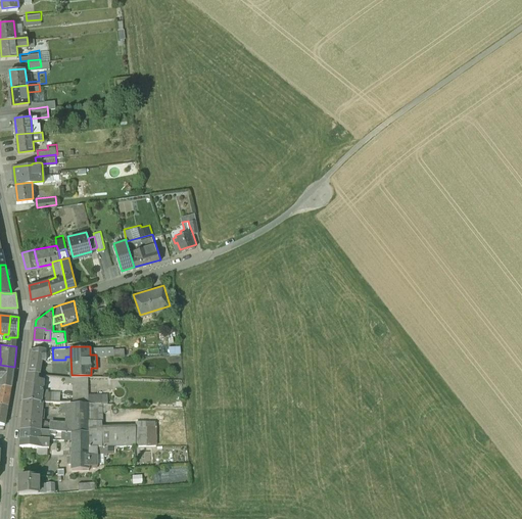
[(46,347),(31,348),(28,371),(39,372),(41,359),(46,359),(46,347)]
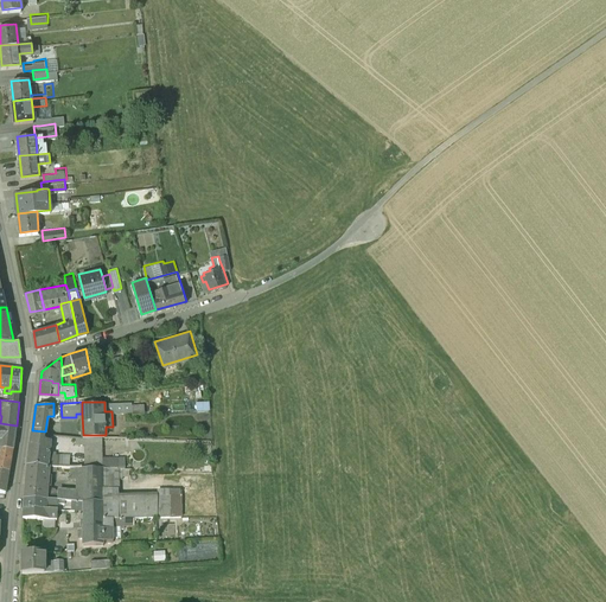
[(0,423),(0,448),(1,448),(1,446),(13,447),(16,437),(17,426),(0,423)]
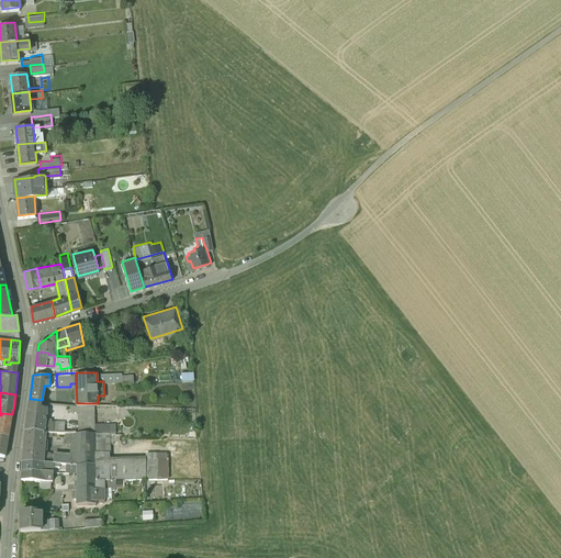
[(42,400),(30,399),(25,428),(45,430),(46,412),(46,406),(46,400),(42,400)]
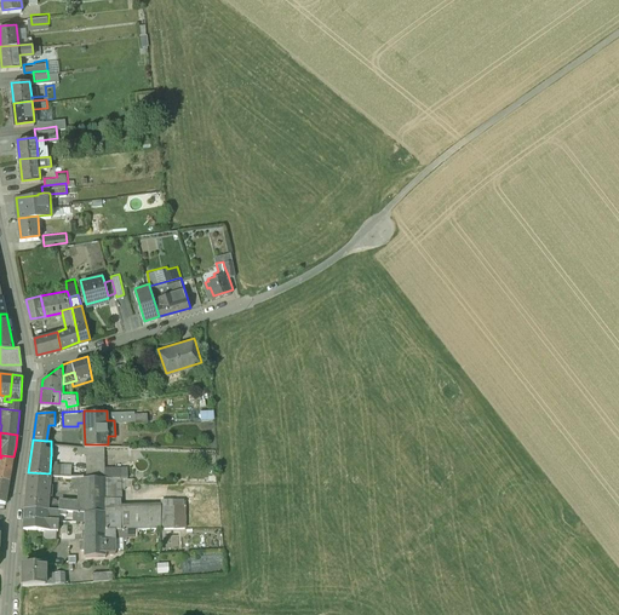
[(85,453),(58,450),(51,454),(50,473),(59,473),(73,473),(120,476),(120,470),(120,457),(125,457),(125,454),(120,454),(105,454),(105,452),(85,453)]
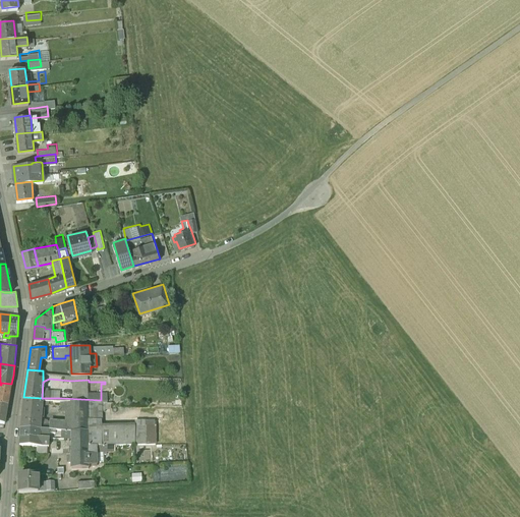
[(11,384),(1,383),(1,385),(0,390),(0,389),(0,401),(8,402),(11,384)]
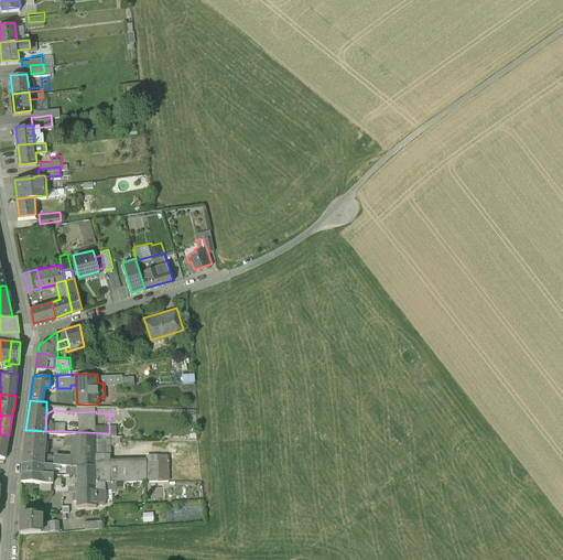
[(45,431),(25,430),(24,447),(44,449),(44,435),(45,431)]
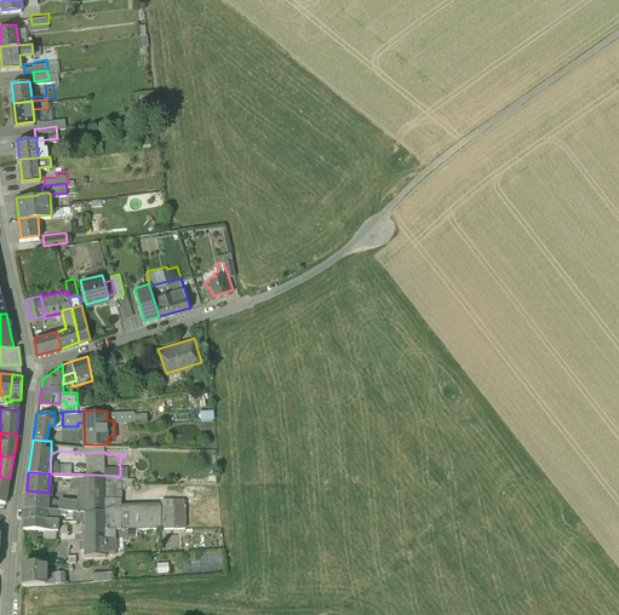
[(120,476),(73,473),(73,486),(85,487),(85,496),(120,496),(120,487),(120,476)]
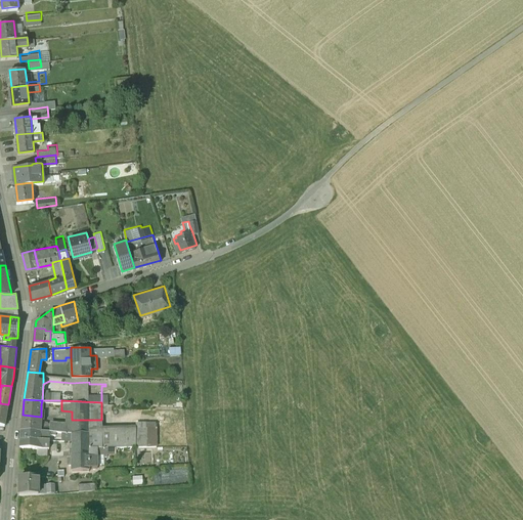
[(8,404),(0,403),(0,422),(5,423),(8,404)]
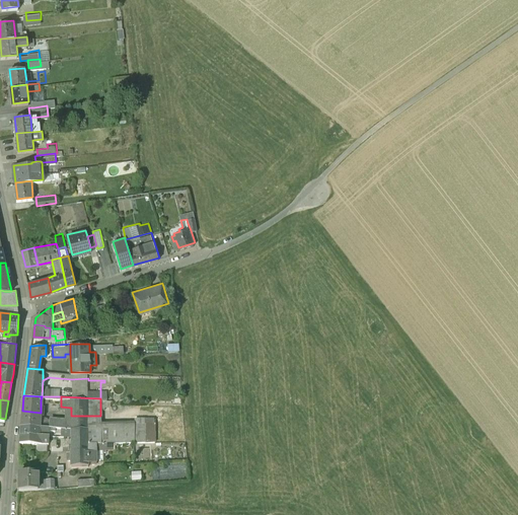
[(41,413),(22,411),(21,424),(40,425),(40,420),(41,413)]
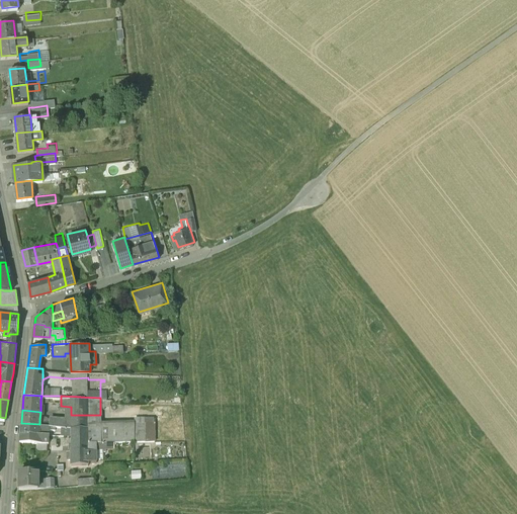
[(71,416),(60,416),(60,417),(50,416),(50,420),(39,419),(39,424),(56,426),(61,426),(71,427),(88,427),(88,440),(100,440),(100,421),(100,415),(71,415),(71,416)]
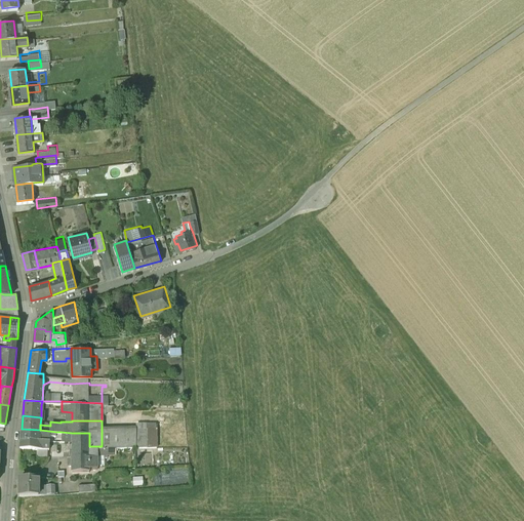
[(136,426),(102,427),(102,446),(108,446),(136,445),(136,426)]
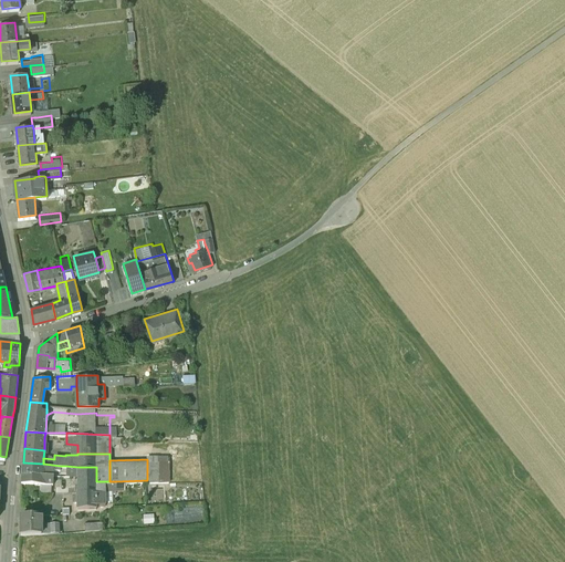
[(159,459),(147,459),(147,480),(159,480),(159,459)]
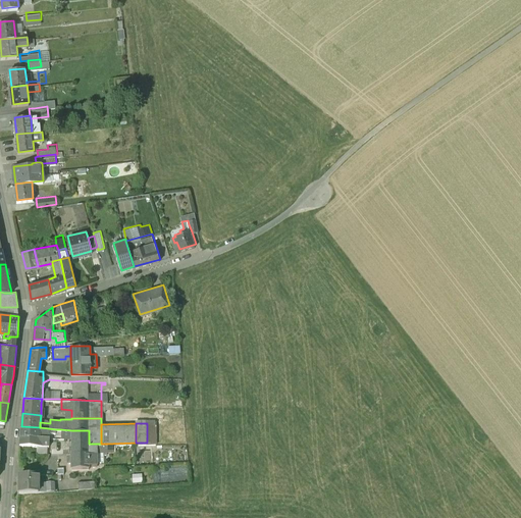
[(156,423),(147,423),(147,443),(157,443),(156,423)]
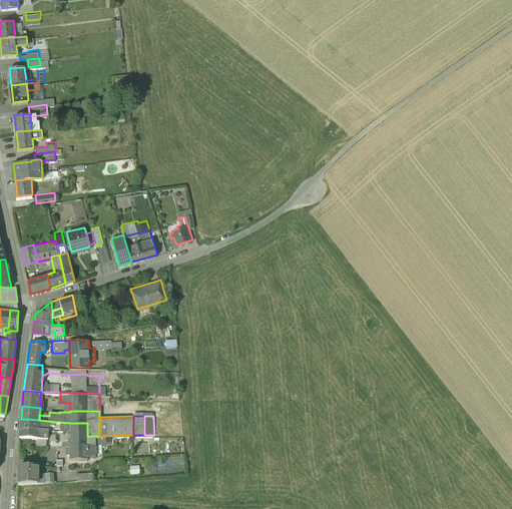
[(39,420),(21,419),(20,427),(49,428),(50,424),(55,424),(55,422),(39,420)]
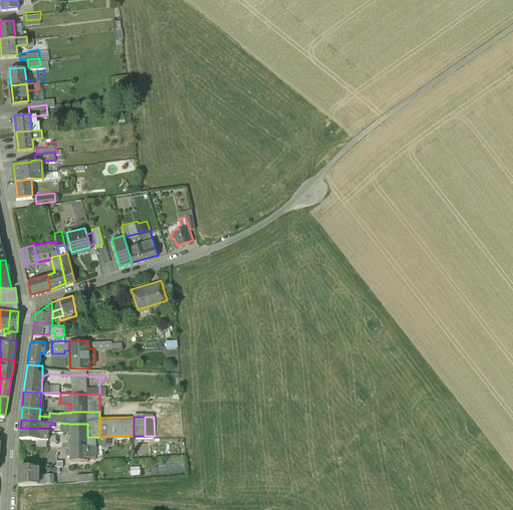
[(87,424),(70,424),(70,427),(71,437),(69,437),(69,445),(79,445),(87,445),(87,437),(87,424)]
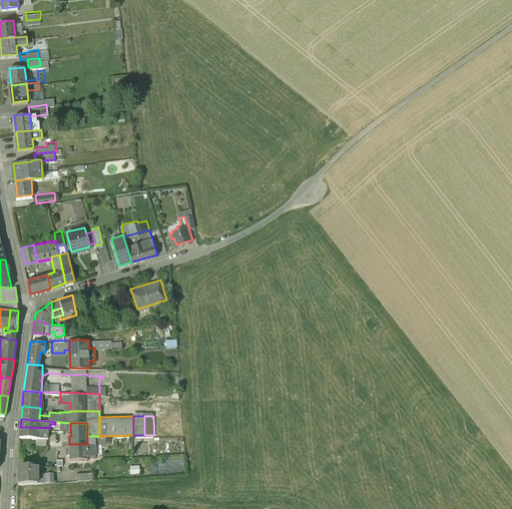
[(66,429),(61,429),(61,436),(69,436),(71,436),(70,426),(66,429)]
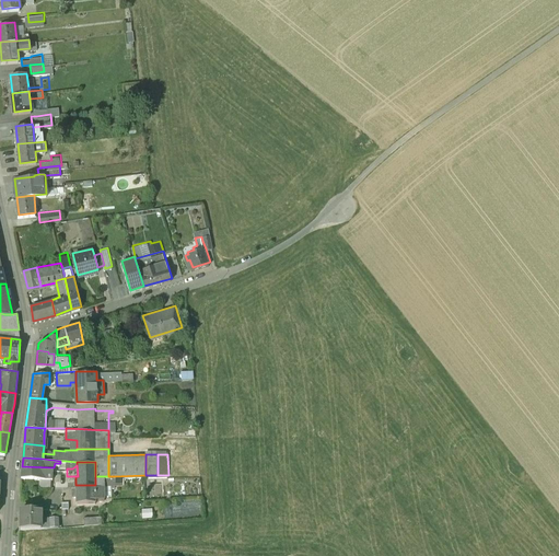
[(54,467),(22,466),(22,476),(54,476),(54,467)]
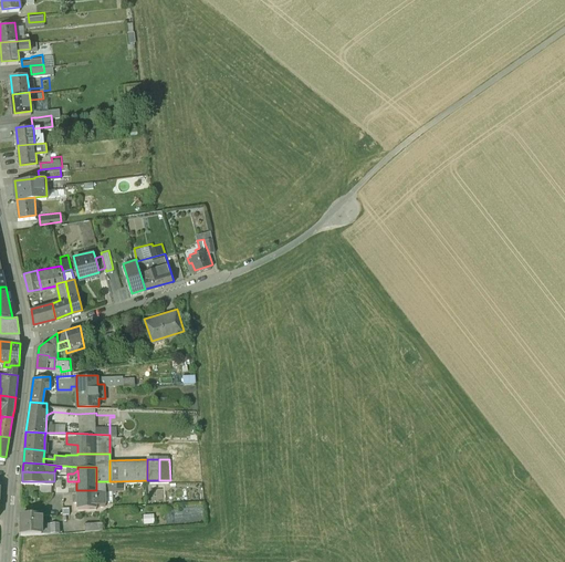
[(96,481),(96,490),(87,490),(87,507),(97,506),(97,502),(106,502),(106,488),(116,488),(116,481),(110,481),(96,481)]
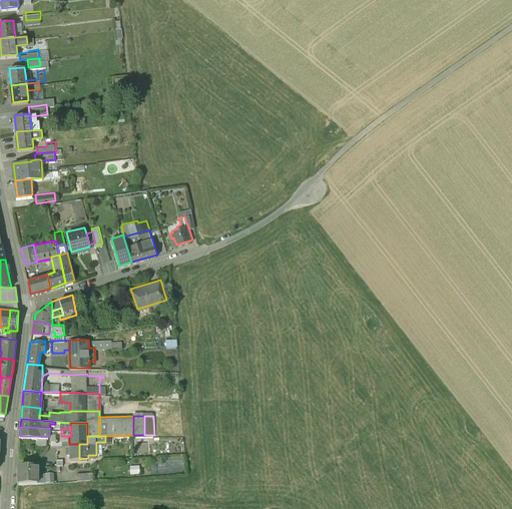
[(69,444),(67,444),(67,448),(70,448),(70,459),(79,459),(79,444),(69,444)]
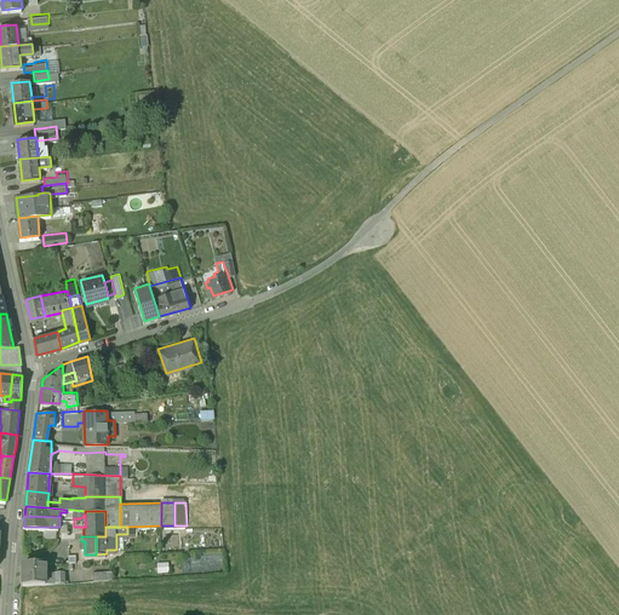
[(168,568),(167,558),(158,558),(158,568),(168,568)]
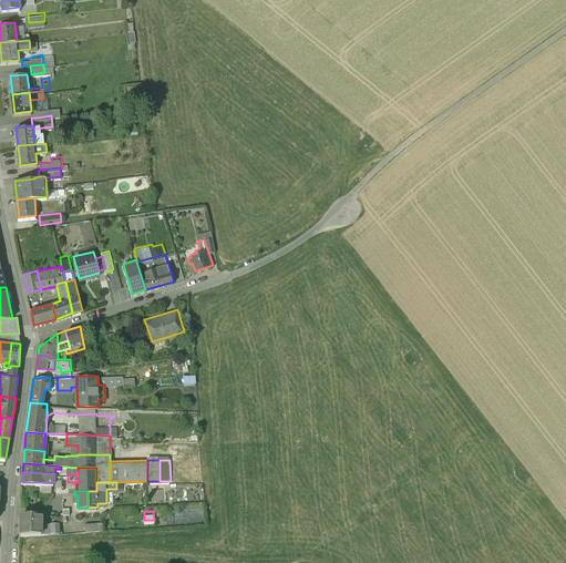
[(41,513),(21,514),(21,534),(51,532),(51,525),(44,525),(44,528),(42,529),(41,513)]
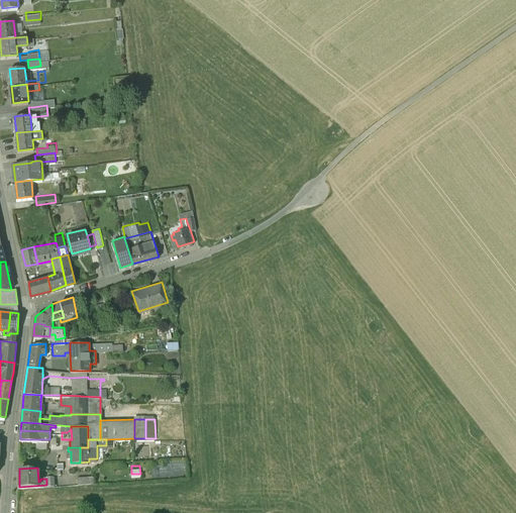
[(93,474),(78,475),(79,482),(94,481),(93,474)]
